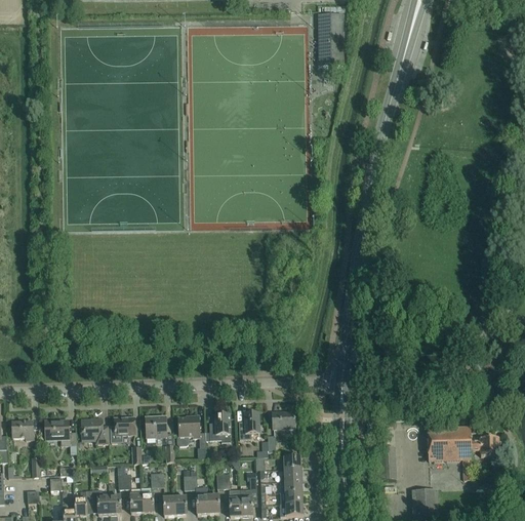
[(318,65),(332,64),(342,64),(342,13),(318,13),(318,65)]
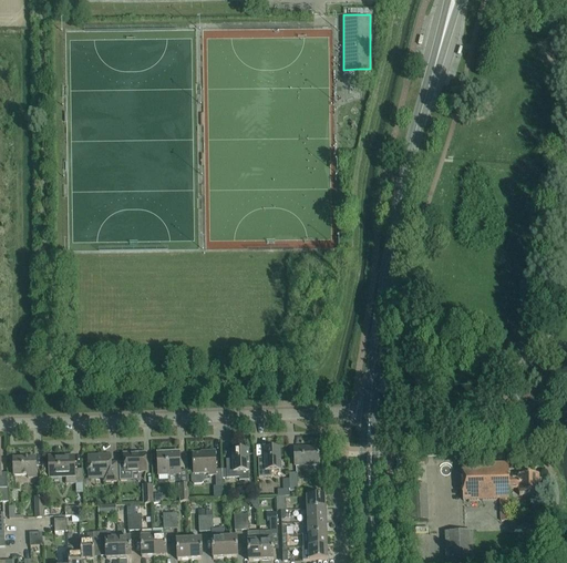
[(295,462),(308,461),(319,461),(318,443),(294,444),(295,462)]
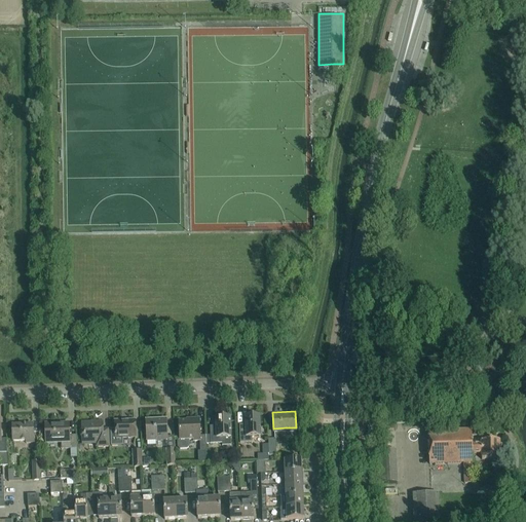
[(240,440),(252,439),(251,434),(260,433),(259,413),(245,413),(246,421),(239,421),(240,440)]
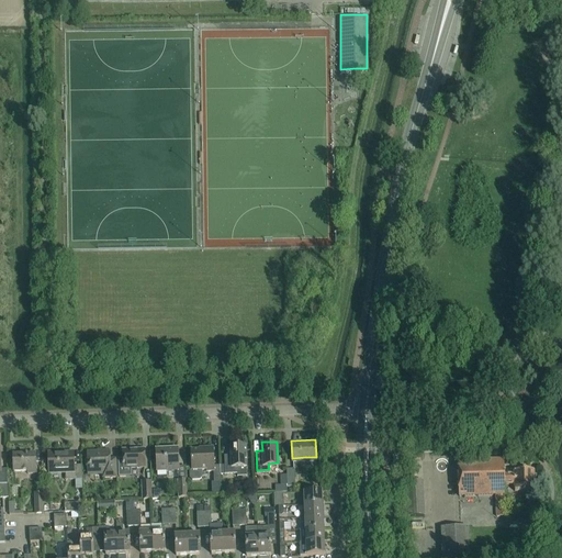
[(246,464),(246,454),(246,443),(231,444),(231,452),(224,453),(224,461),(218,462),(221,479),(221,471),(237,471),(237,473),(247,472),(247,464),(246,464)]
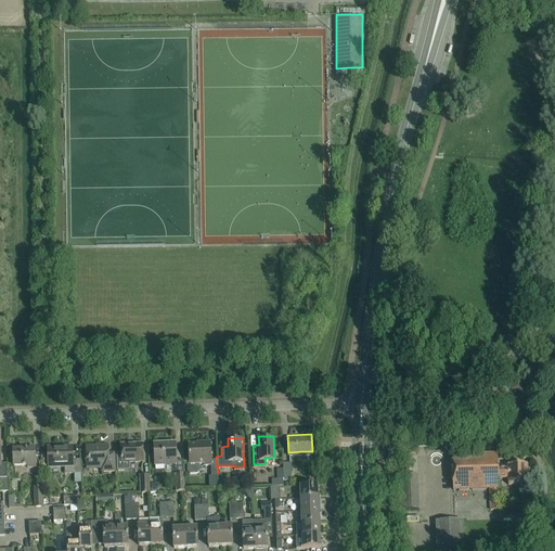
[(211,457),(210,438),(203,438),(203,440),(189,440),(190,460),(186,460),(188,469),(190,471),(197,471),(199,469),(199,461),(204,461),(204,462),(210,462),(211,473),(218,473),(216,457),(211,457)]
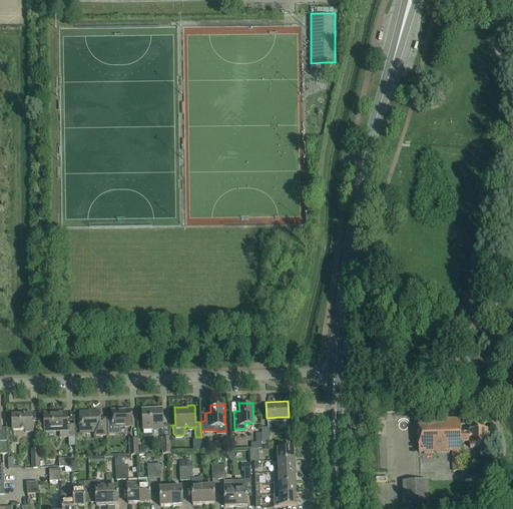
[(143,431),(152,431),(152,427),(163,426),(162,406),(142,407),(143,431)]
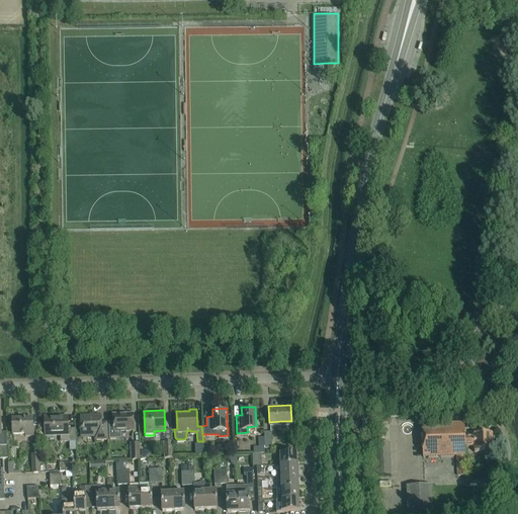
[(134,428),(133,411),(124,411),(124,412),(120,412),(120,411),(112,412),(113,428),(134,428)]
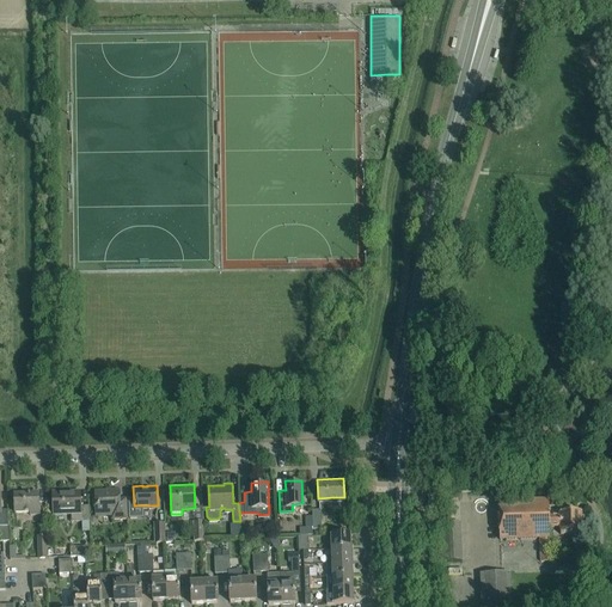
[(96,510),(111,510),(111,514),(128,513),(127,495),(120,495),(120,486),(95,488),(95,496),(93,497),(93,503),(96,504),(96,510)]
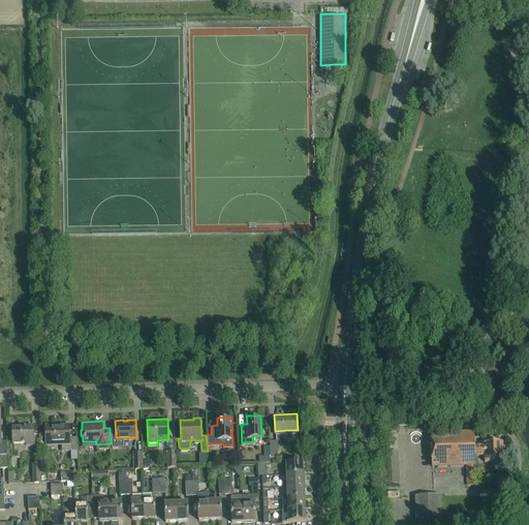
[(69,435),(69,422),(45,423),(45,442),(69,441),(69,449),(76,449),(75,434),(69,435)]
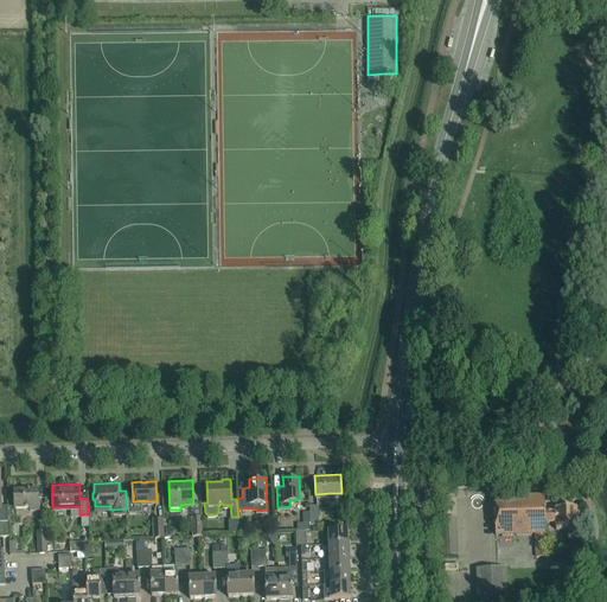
[(38,508),(38,498),(38,486),(14,486),(14,506),(30,505),(30,508),(38,508)]
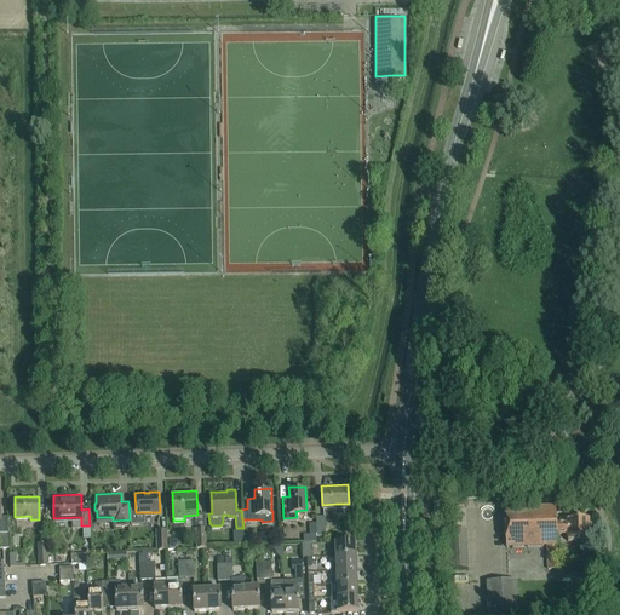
[(518,542),(546,541),(556,541),(556,533),(555,521),(556,521),(556,504),(505,505),(506,542),(518,542)]
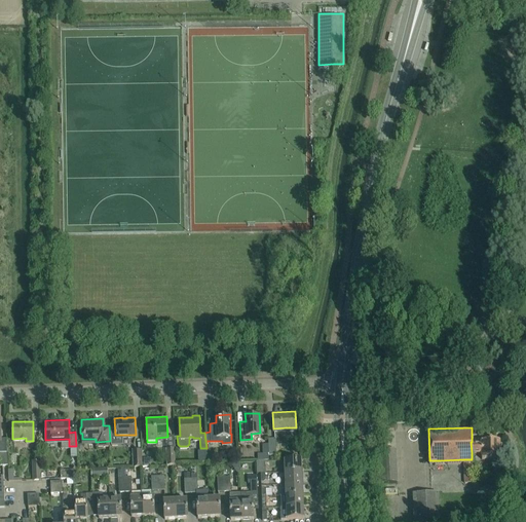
[(481,457),(499,456),(499,438),(481,438),(481,441),(472,442),(471,442),(472,452),(480,451),(481,457)]
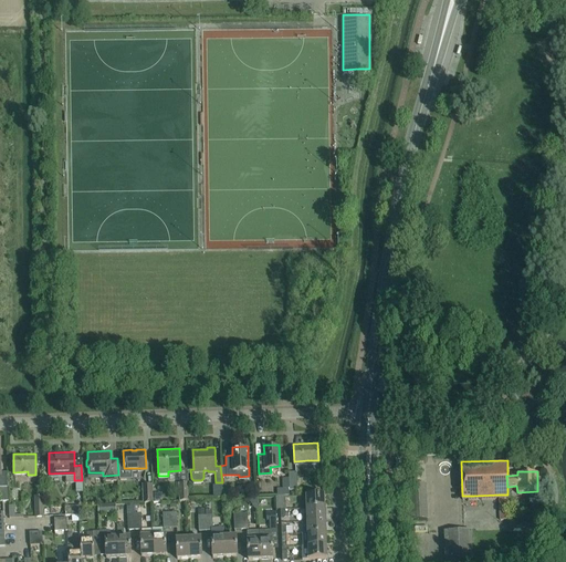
[(143,499),(152,499),(152,495),(153,495),(153,480),(142,481),(143,499)]
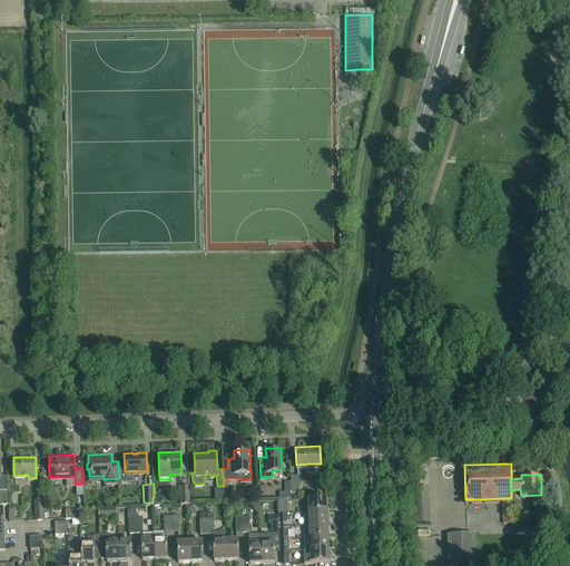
[(180,501),(189,500),(188,484),(180,484),(179,484),(180,501)]
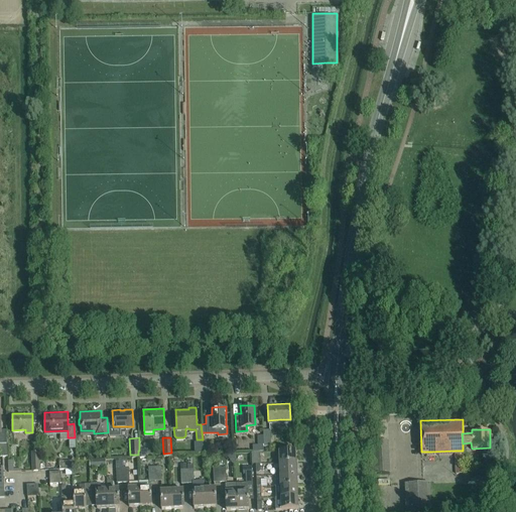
[(375,471),(389,470),(388,437),(374,438),(375,471)]
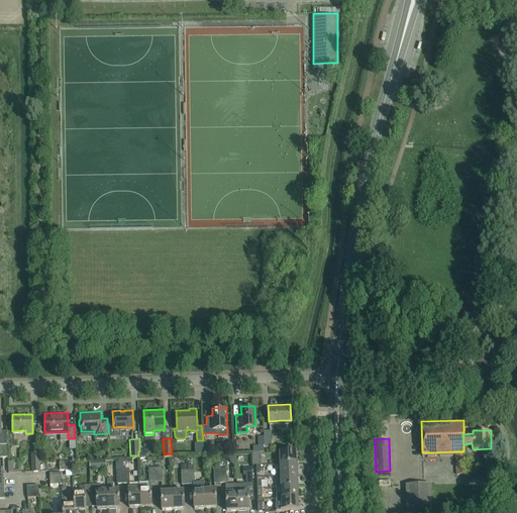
[(280,460),(296,459),(296,448),(279,448),(280,460)]
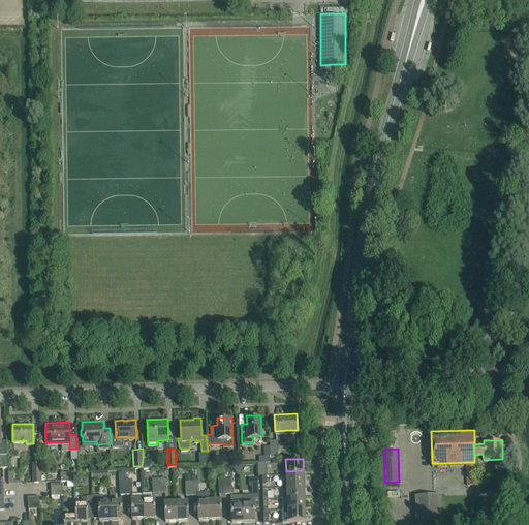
[(267,472),(267,460),(257,461),(257,469),(258,472),(261,472),(267,472)]
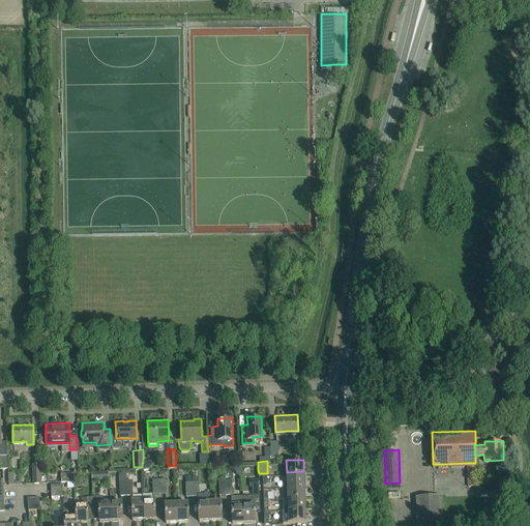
[(33,480),(41,480),(40,462),(32,462),(33,480)]
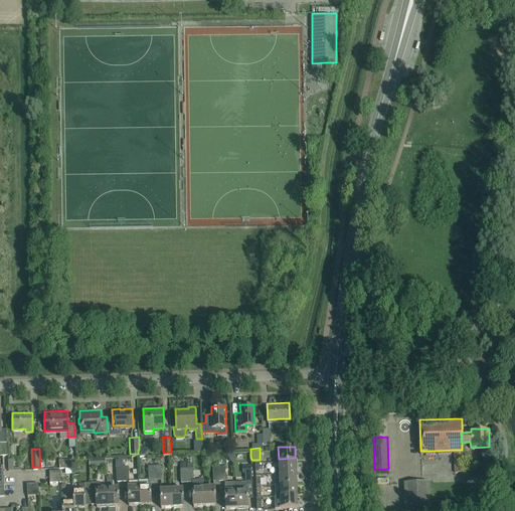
[(463,470),(462,450),(454,450),(455,470),(463,470)]
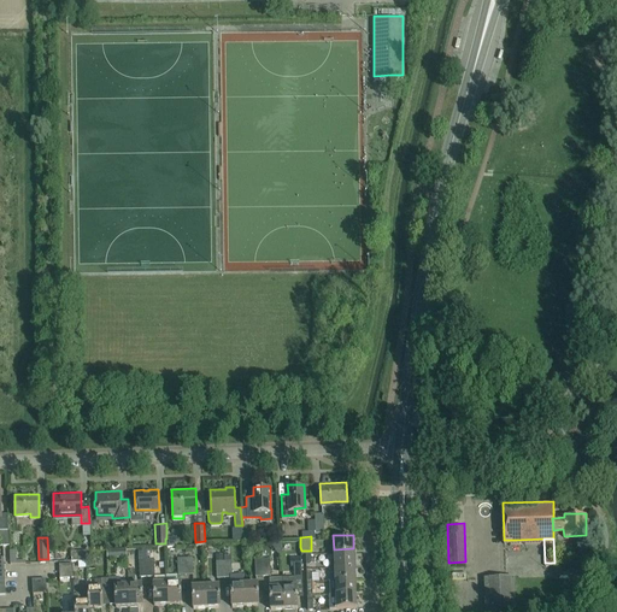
[(107,555),(127,554),(125,545),(106,546),(107,555)]
